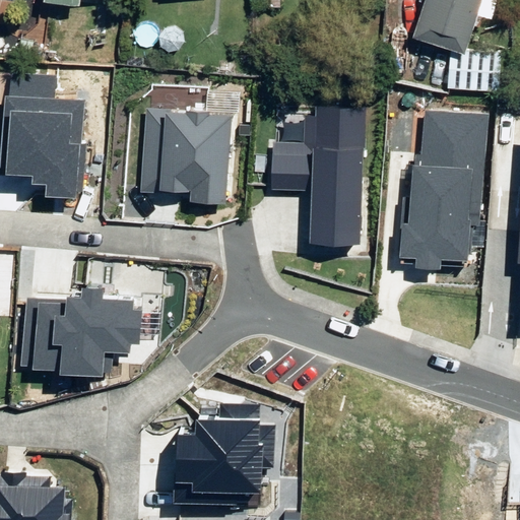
[(423,0),(412,28),(463,46),(478,0),(423,0)]
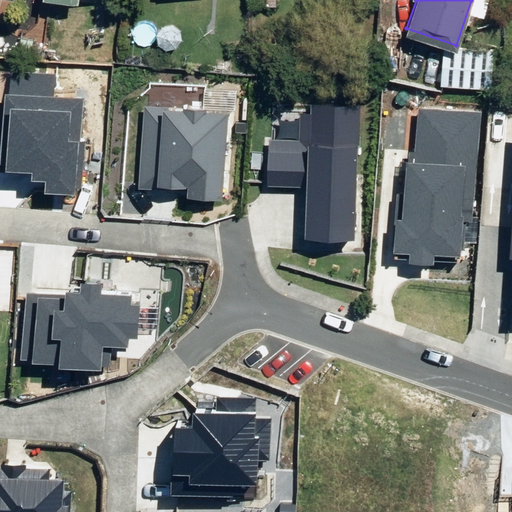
[(440,83),(490,86),(492,49),(443,45),(440,83)]
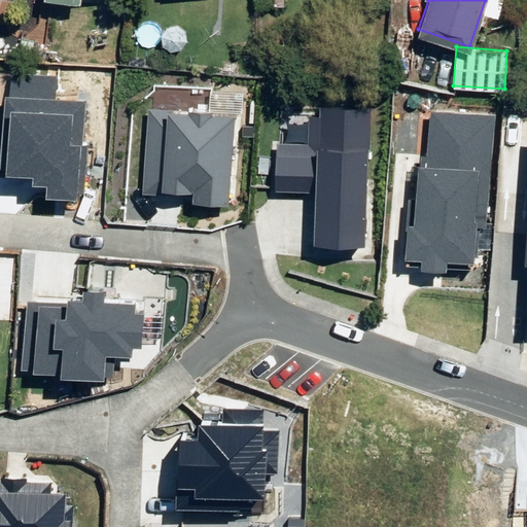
[(220,72),(237,73),(238,61),(221,60),(220,72)]
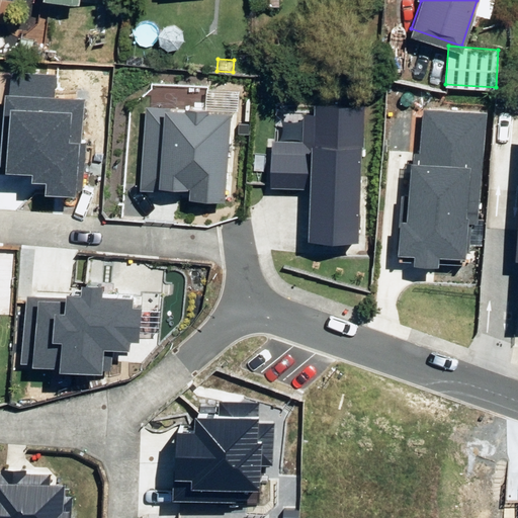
[(399,73),(441,79),(442,65),(401,59),(399,73)]
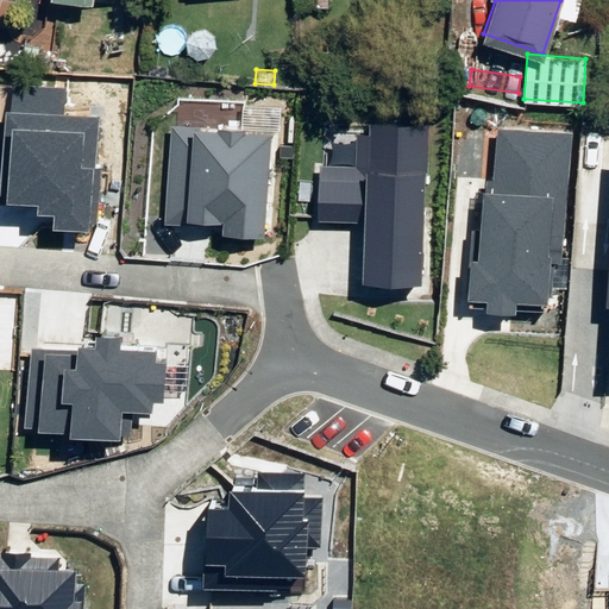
[(68,89),(13,86),(11,124),(0,123),(0,203),(56,208),(55,231),(94,233),(104,120),(67,117),(68,89)]
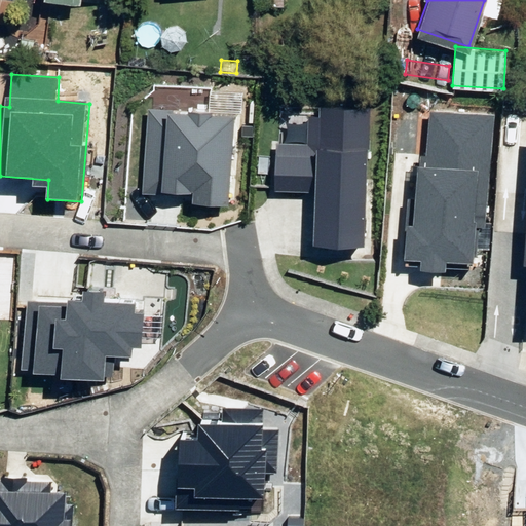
[(367,248),(374,106),(321,103),(320,139),(316,195),(314,245),(367,248)]
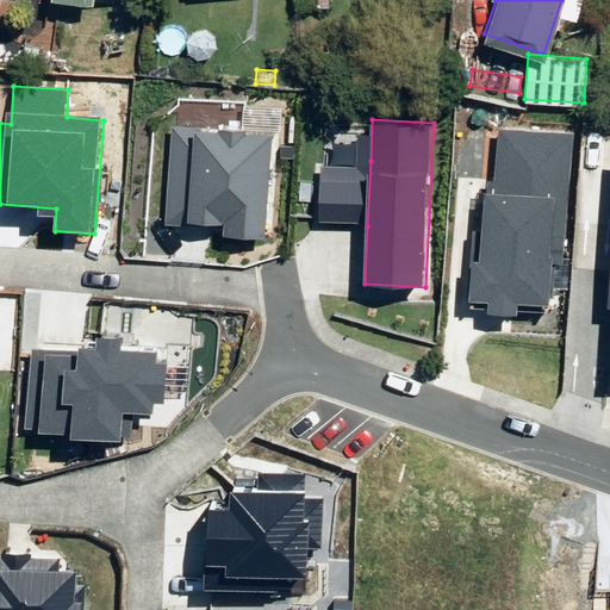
[(263,243),(273,130),(198,123),(172,137),(165,225),(187,226),(188,217),(225,219),(223,240),(263,243)]
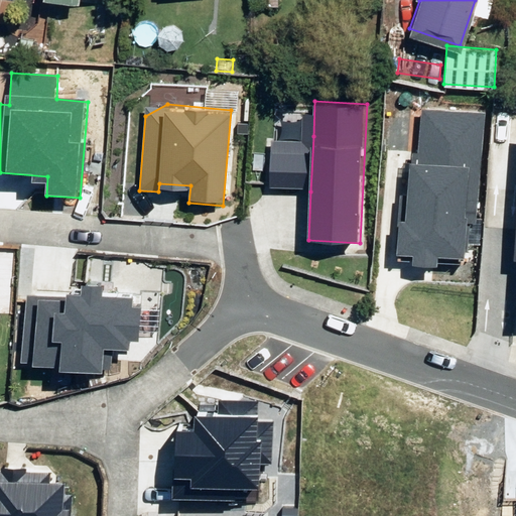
[(474,228),(487,115),(416,107),(404,215),(399,215),(394,259),(458,266),(462,227),(474,228)]
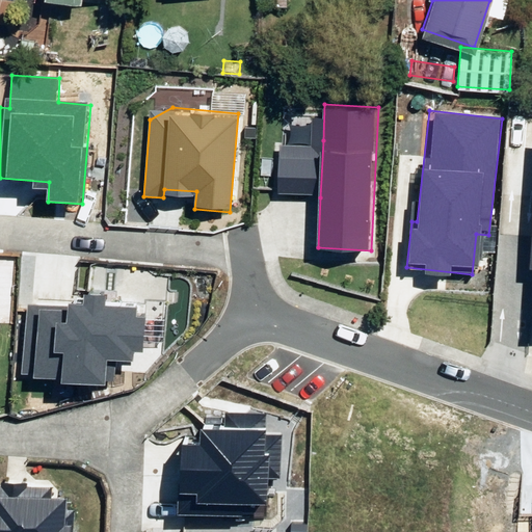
[(323,140),(276,138),(273,195),(320,197),(323,140)]
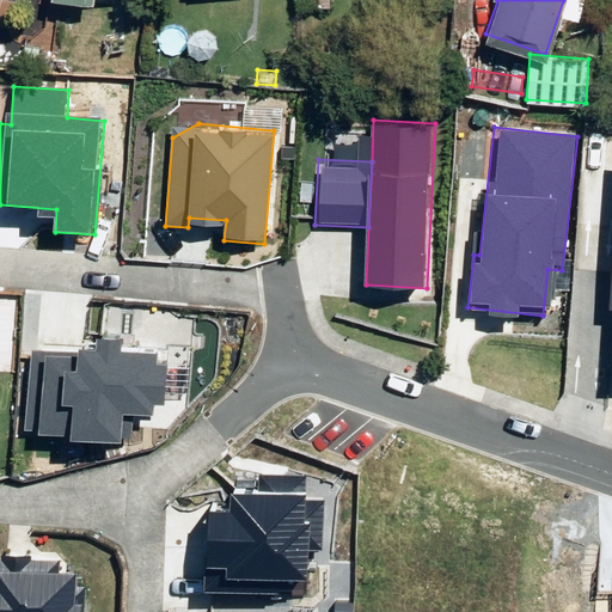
[(96,354),(35,352),(31,439),(128,442),(129,415),(151,416),(152,403),(164,404),(165,356),(118,355),(120,341),(96,341),(96,354)]
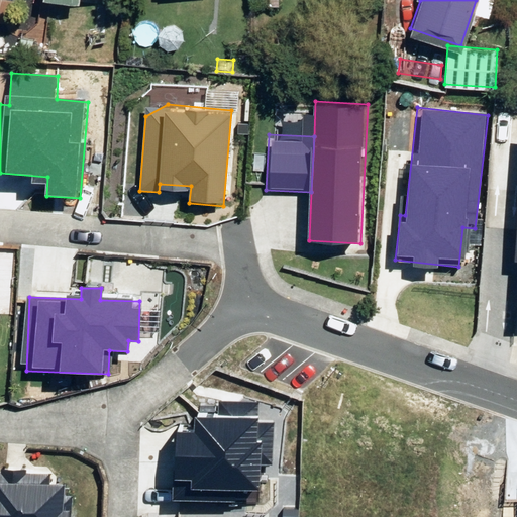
[(176,434),(175,499),(257,500),(257,464),(271,464),(272,405),(219,404),(219,419),(196,419),(195,435),(176,434)]
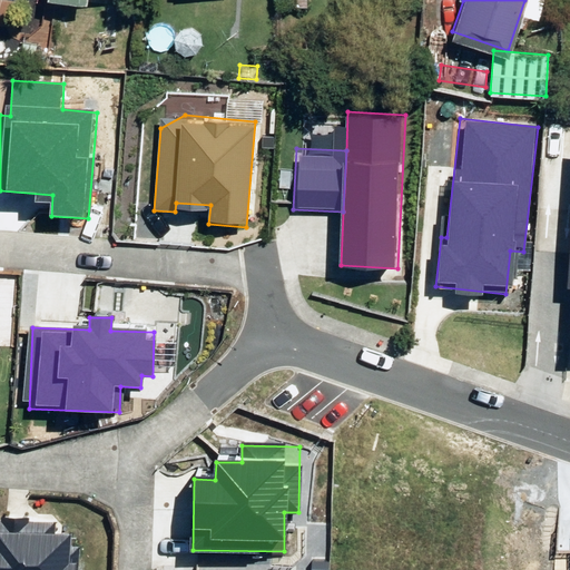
[(0,569),(78,569),(79,549),(69,548),(70,538),(52,537),(53,521),(0,518),(0,569)]
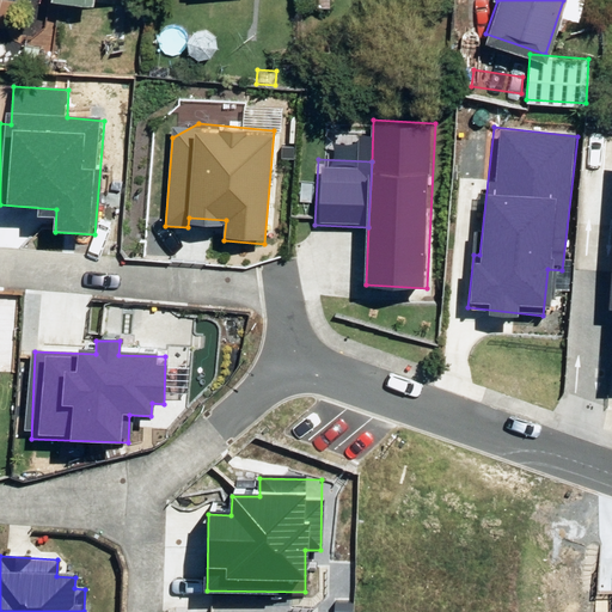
All buildings are outlined.
